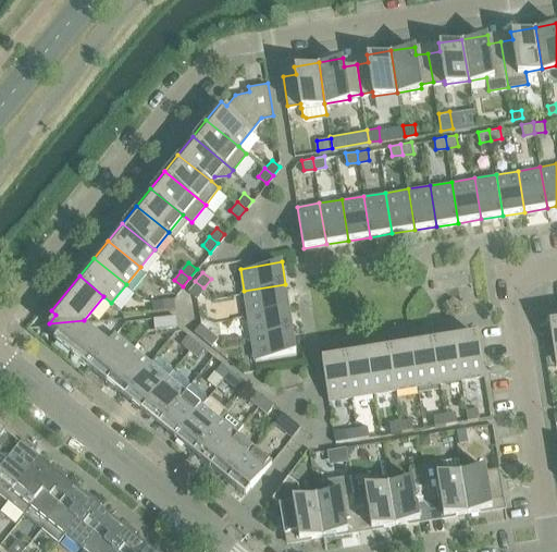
[(197,296),(203,287),(195,281),(188,290),(197,296)]
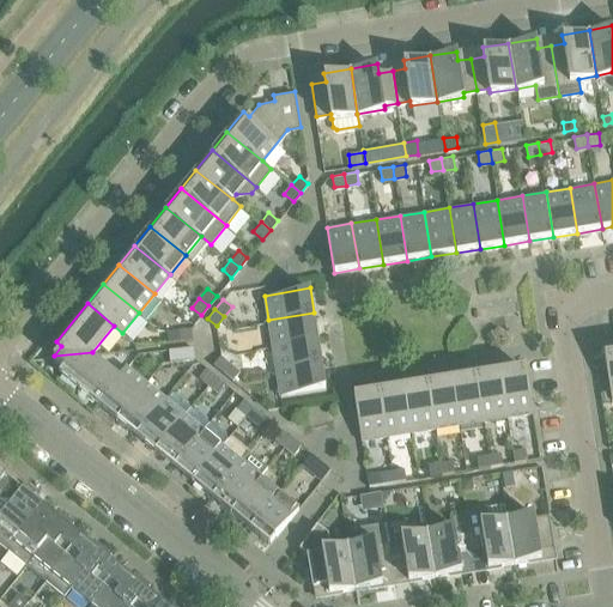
[(317,338),(314,313),(268,320),(272,345),(317,338)]
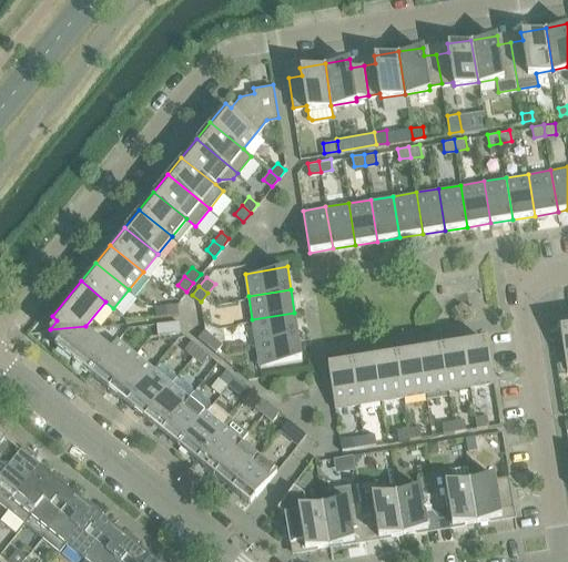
[(179,313),(178,303),(166,304),(168,315),(179,313)]
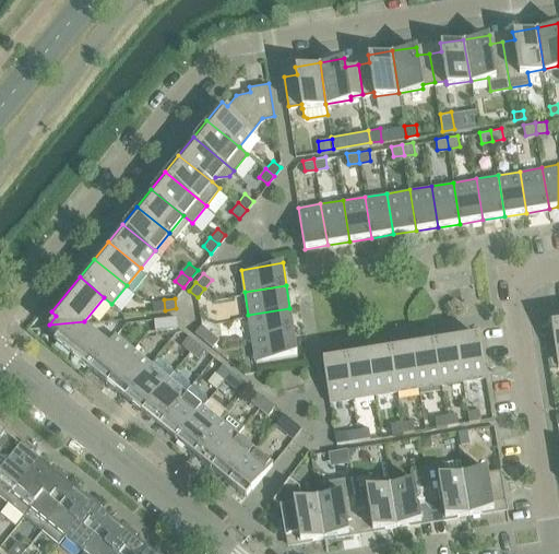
[(165,310),(164,299),(152,301),(153,311),(165,310)]
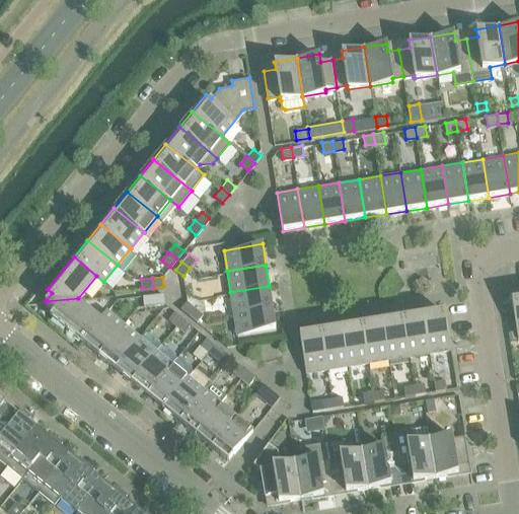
[(273,306),(269,286),(230,292),(234,313),(273,306)]
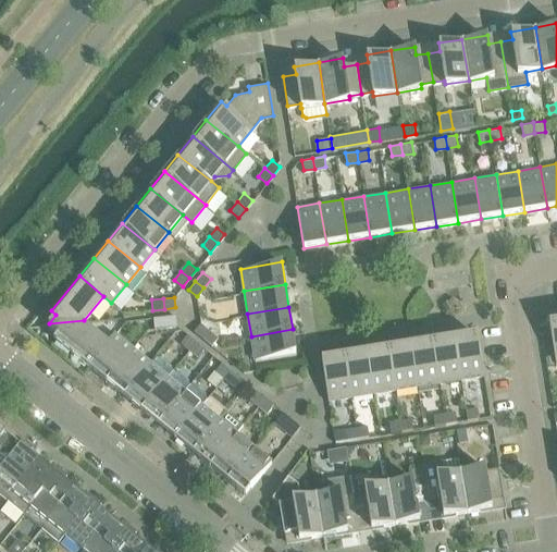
[(177,324),(176,314),(164,315),(165,326),(177,324)]
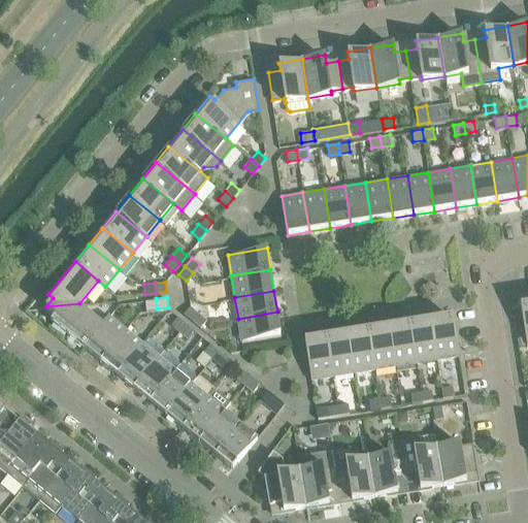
[(157,308),(156,298),(145,299),(146,309),(157,308)]
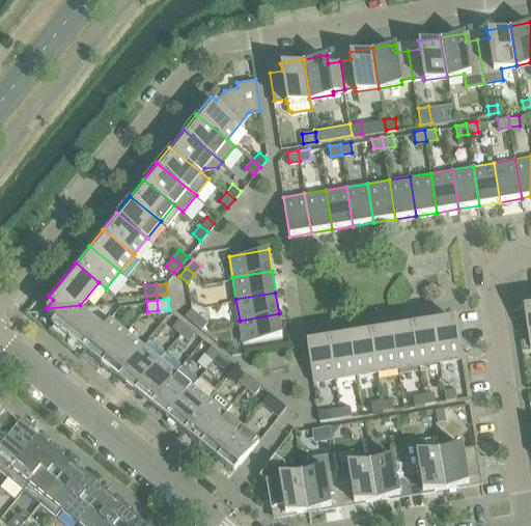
[(85,348),(103,325),(103,324),(80,305),(47,308),(55,315),(51,321),(85,348)]
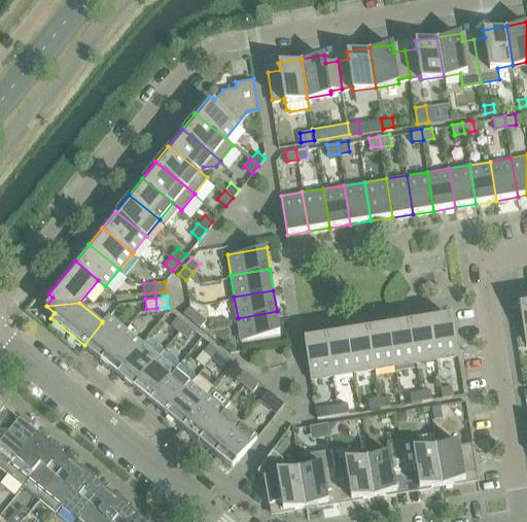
[(191,319),(199,311),(189,304),(183,312),(191,319)]
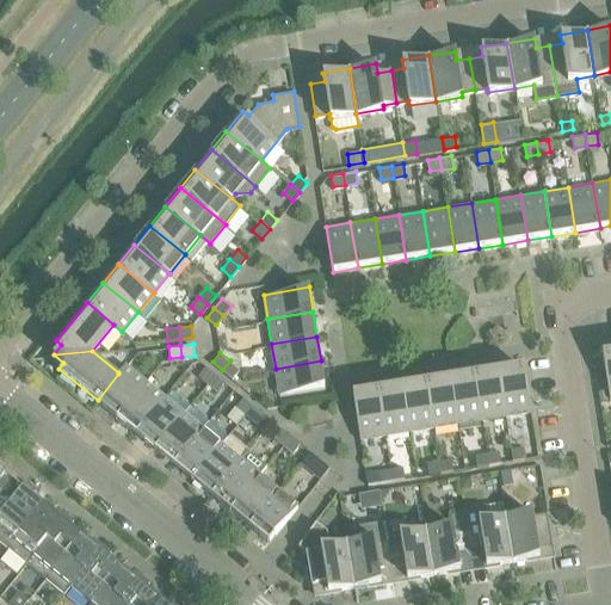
[(232,377),(239,369),(230,360),(222,370),(232,377)]
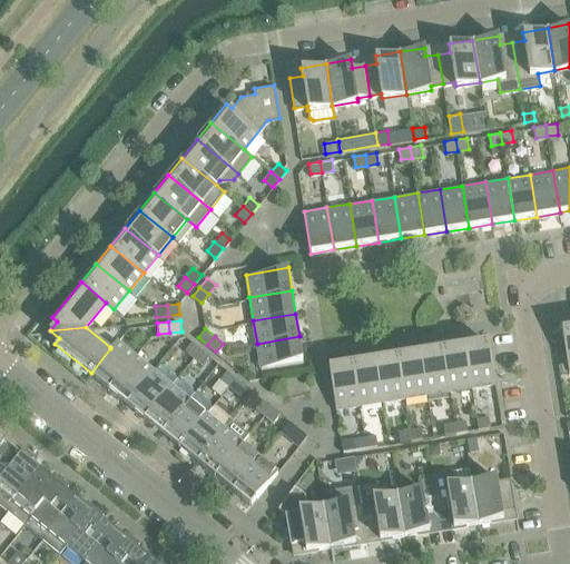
[(303,359),(300,336),(257,344),(261,366),(303,359)]
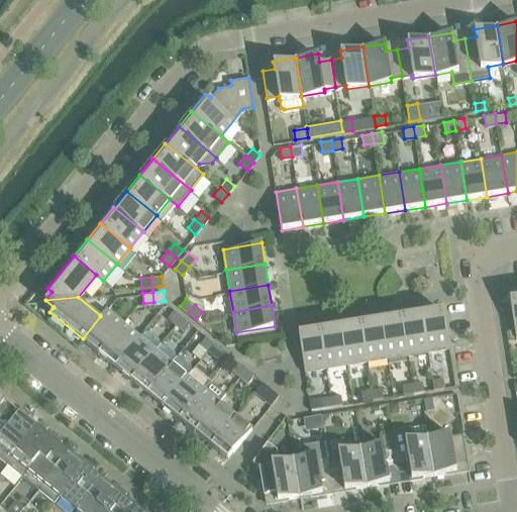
[(99,352),(123,321),(106,308),(100,315),(100,316),(83,338),(99,352)]
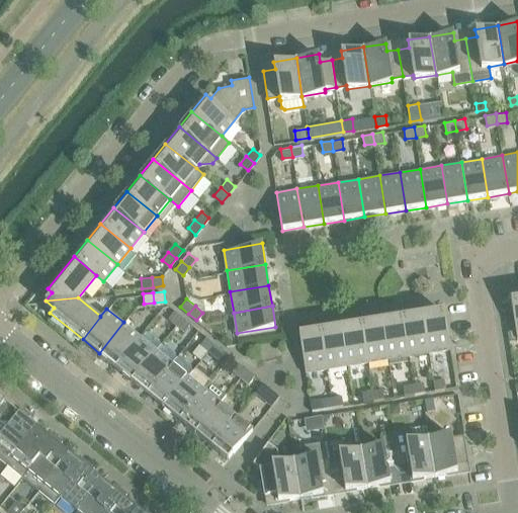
[(176,324),(182,316),(174,310),(168,318),(176,324)]
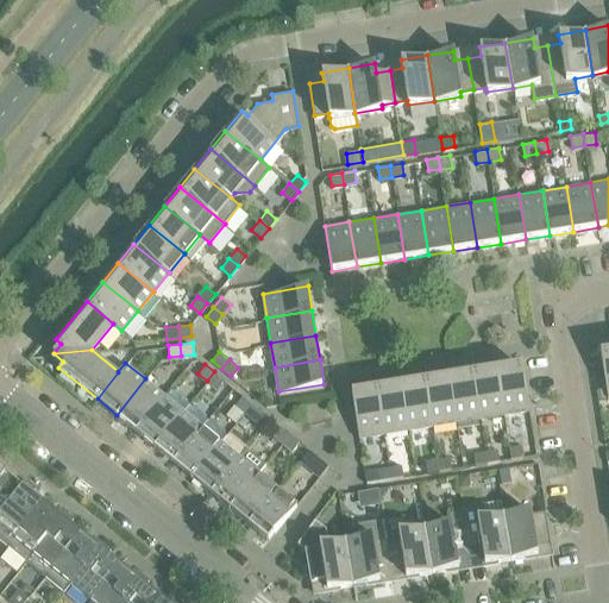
[(529,408),(522,364),(497,368),(504,413),(529,408)]
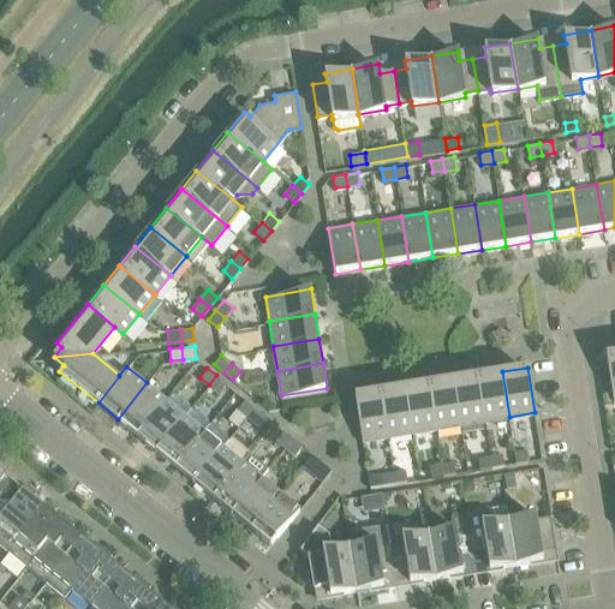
[(509,417),(502,371),(478,375),(485,421),(509,417)]
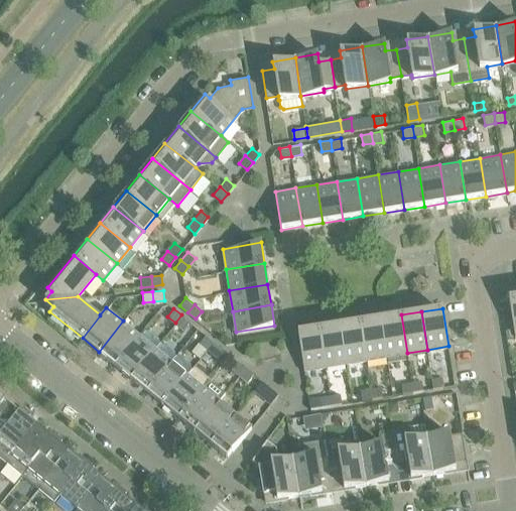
[(182,330),(189,322),(181,314),(175,323),(182,330)]
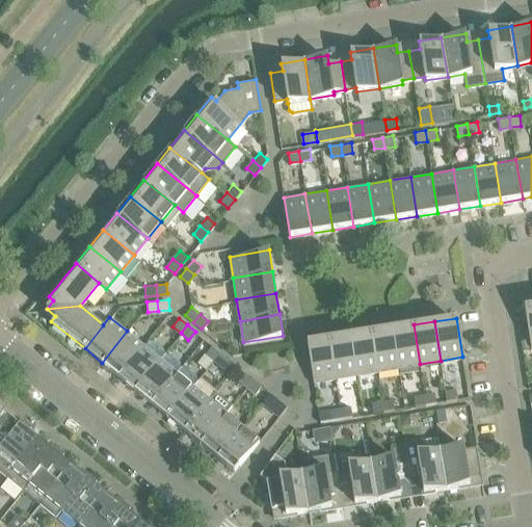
[(420,364),(414,324),(392,327),(398,367),(420,364)]
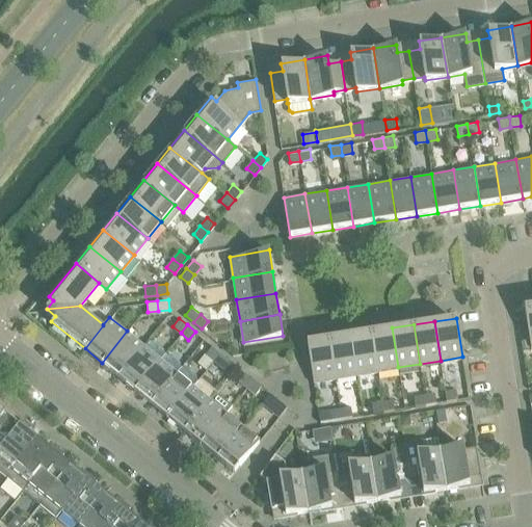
[(398,367),(392,327),(371,332),(377,371),(398,367)]
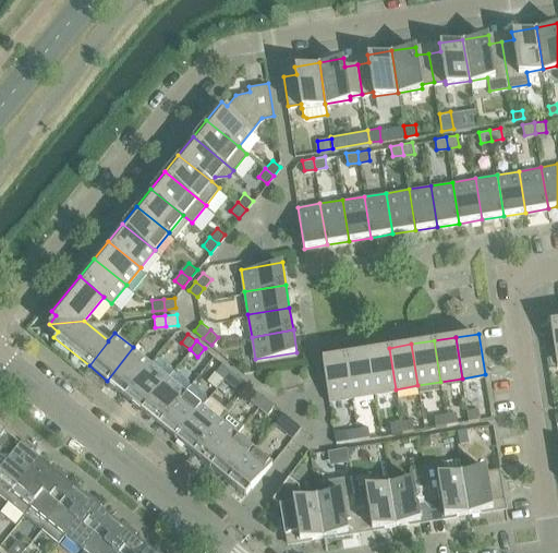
[(123,394),(150,361),(133,347),(107,381),(123,394)]
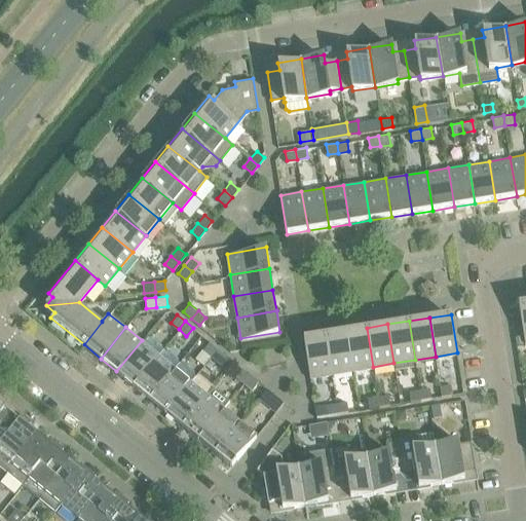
[(373,367),(367,328),(345,331),(352,370),(373,367)]
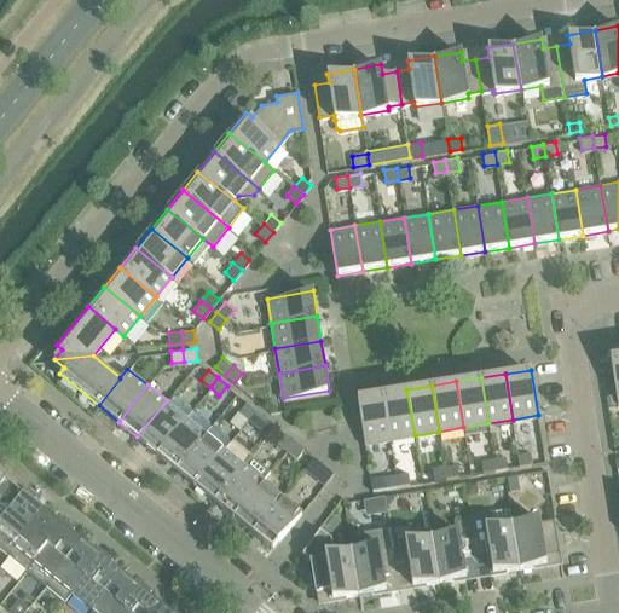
[(415,435),(406,389),(382,393),(389,439),(415,435)]
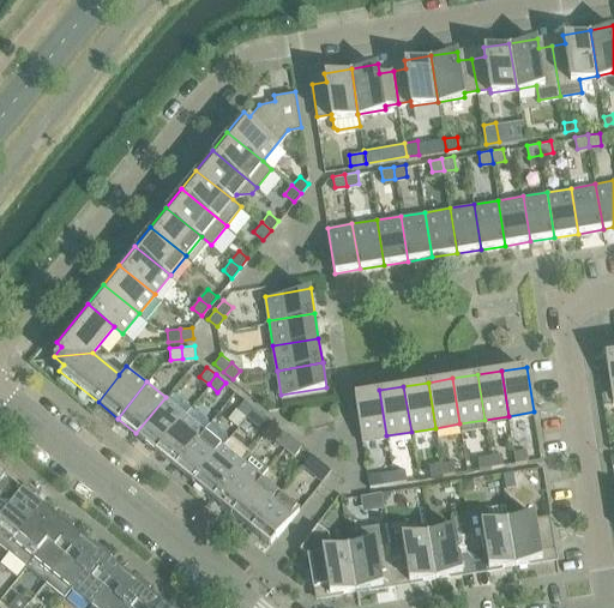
[(386,435),(379,390),(355,395),(362,440),(386,435)]
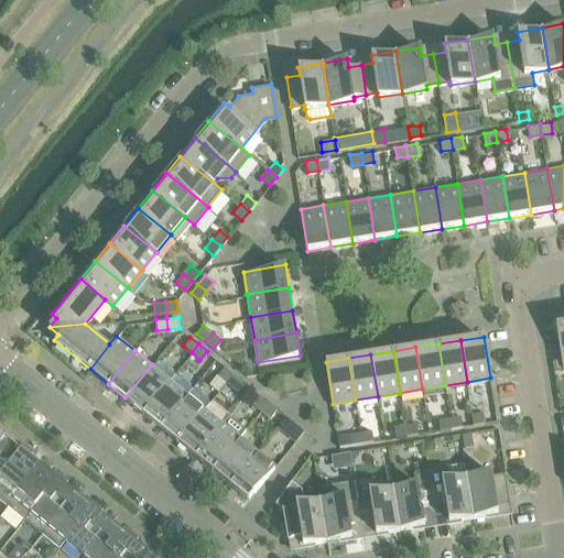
[(143,412),(170,380),(174,373),(174,372),(173,368),(162,359),(158,359),(156,359),(152,364),(125,397),(143,412)]
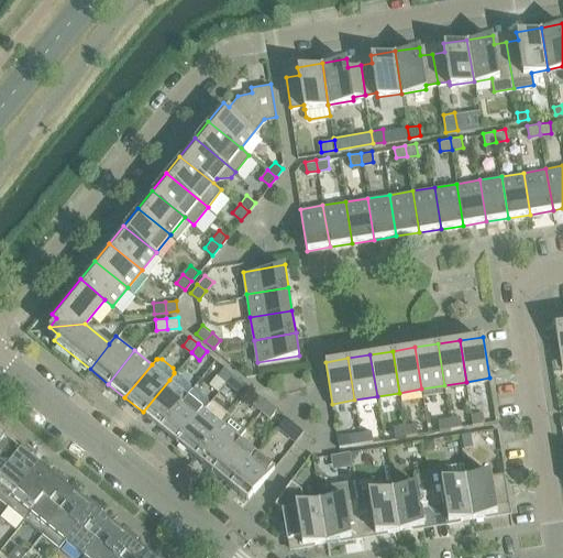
[(225,381),(233,372),(224,365),(217,374),(225,381)]
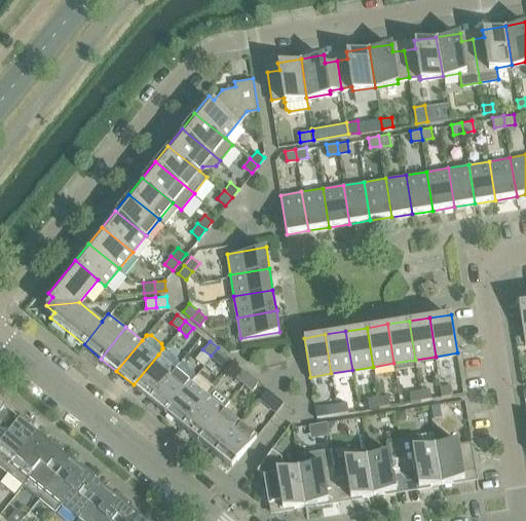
[(219,363),(226,354),(218,347),(211,356),(219,363)]
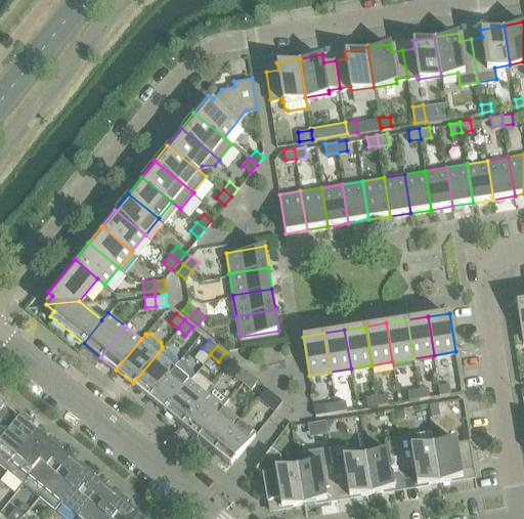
[(148,396),(174,365),(178,360),(178,356),(167,347),(163,347),(162,347),(158,353),(133,383),(148,396)]
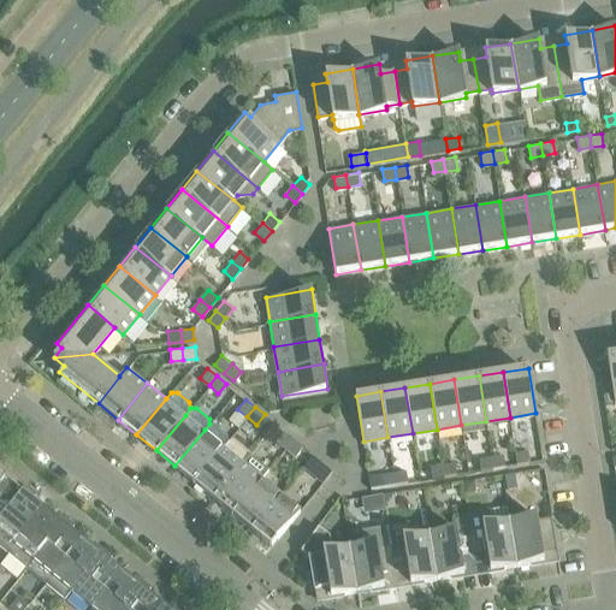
[(194,481),(224,445),(229,439),(229,438),(227,433),(215,424),(211,424),(209,424),(205,430),(175,466),(194,481)]
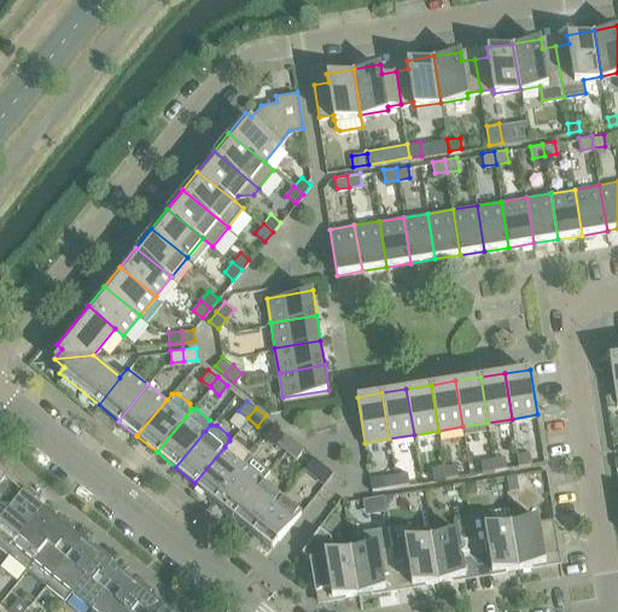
[(286,449),(293,439),(284,431),(277,441),(286,449)]
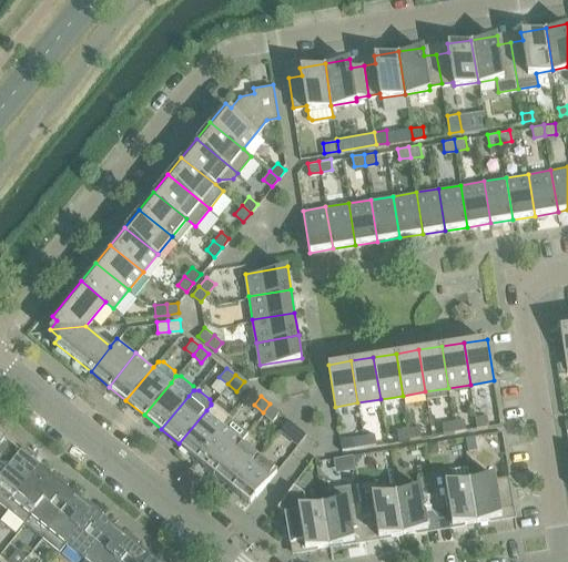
[(272,419),(279,410),(270,404),(263,412),(272,419)]
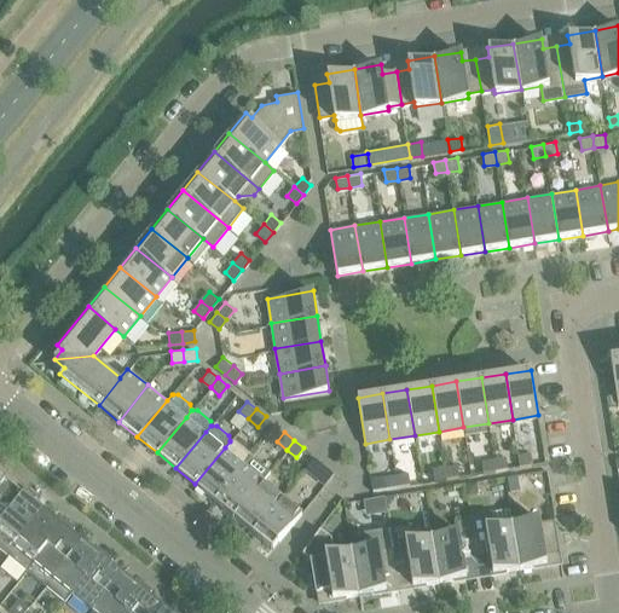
[(214,499),(243,463),(225,447),(195,484),(214,499)]
